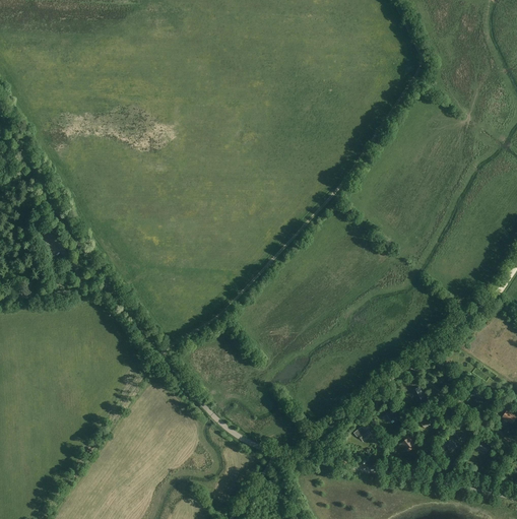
[(450,375),(435,366),(433,369),(447,379),(450,375)]
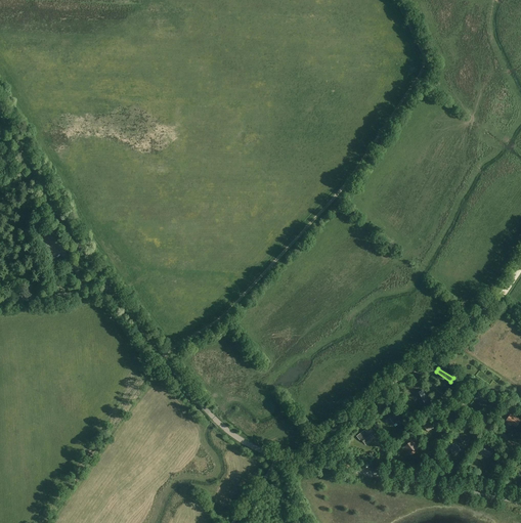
[(420,391),(413,394),(416,401),(417,401),(418,404),(417,404),(418,405),(425,401),(424,398),(423,399),(421,395),(422,395),(420,391)]
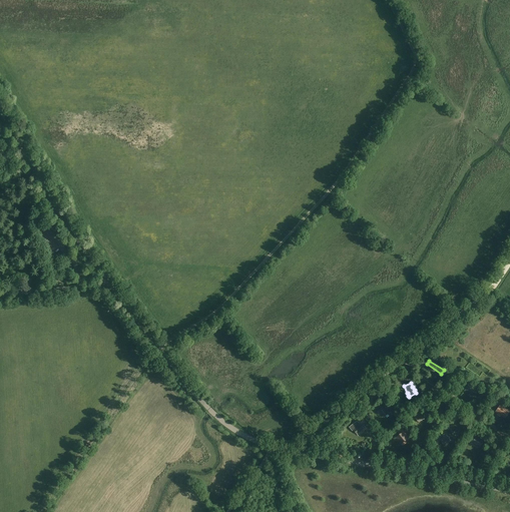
[(473,390),(465,385),(462,390),(469,395),(473,390)]
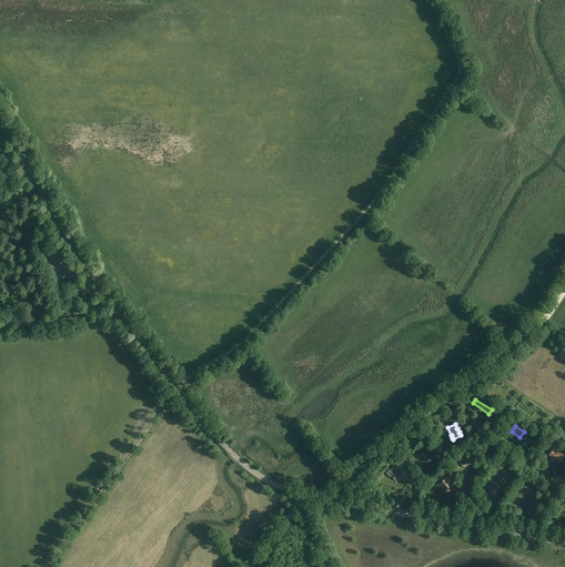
[(546,456),(556,463),(561,457),(552,449),(546,456)]
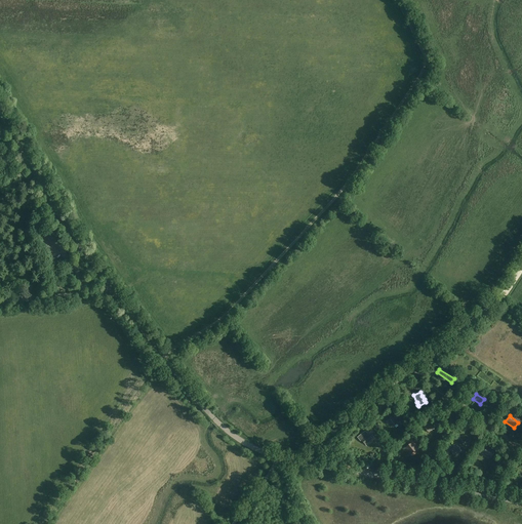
[(390,428),(396,424),(397,421),(396,420),(394,421),(390,416),(385,420),(390,428)]
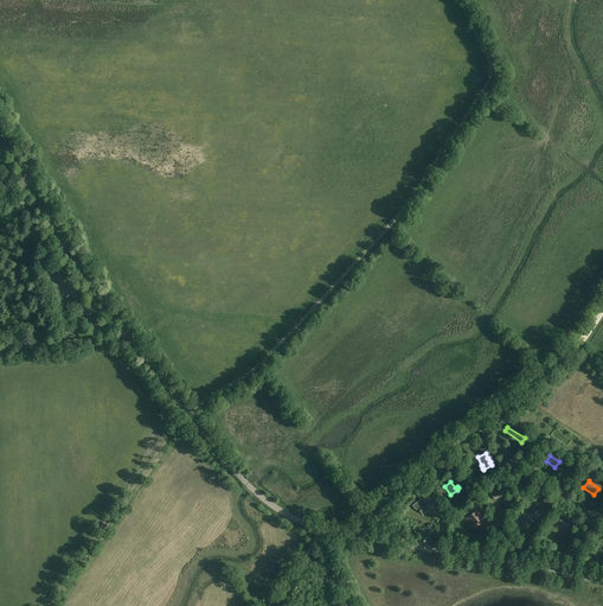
[(500,496),(494,489),(487,495),(492,502),(500,496)]
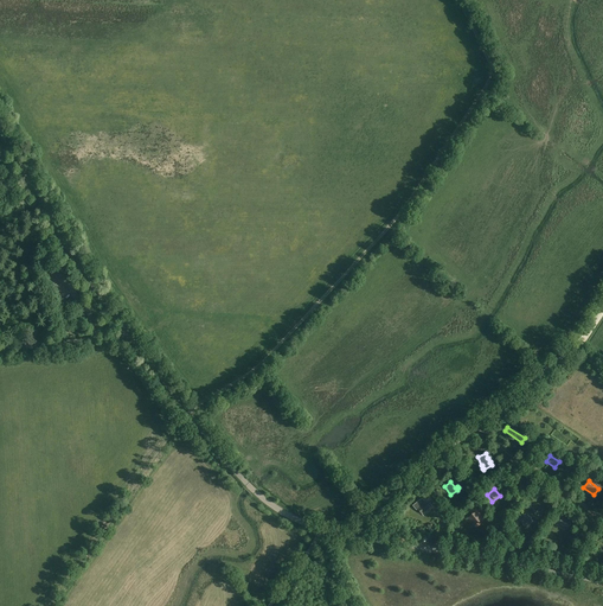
[(419,501),(418,499),(409,506),(412,511),(414,510),(418,515),(427,509),(421,503),(419,501)]
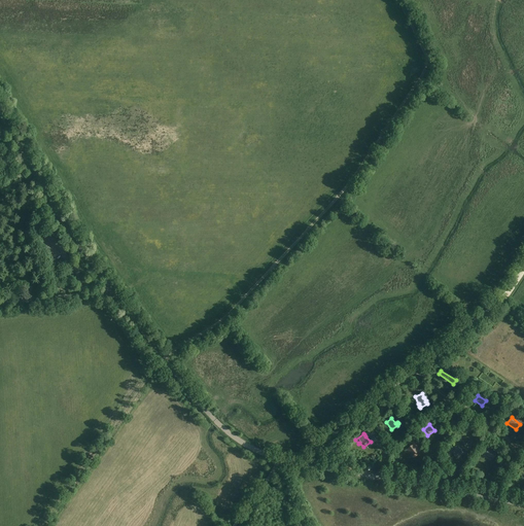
[(408,447),(404,450),(409,457),(414,453),(415,454),(418,452),(411,443),(407,446),(408,447)]
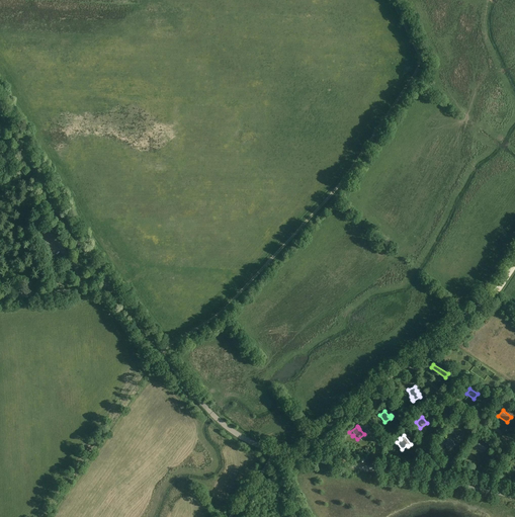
[(452,445),(448,440),(441,445),(445,450),(452,445)]
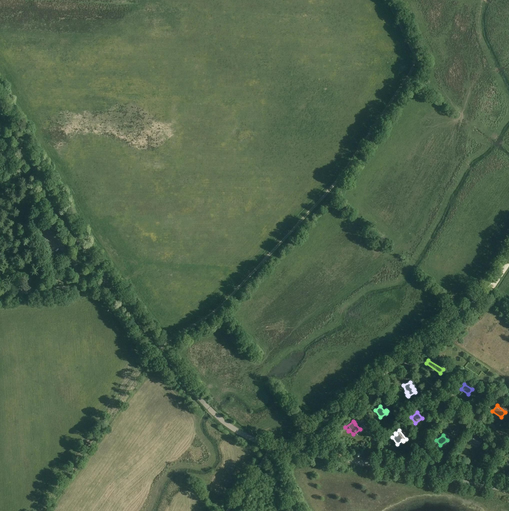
[(480,442),(472,437),(469,442),(476,447),(480,442)]
